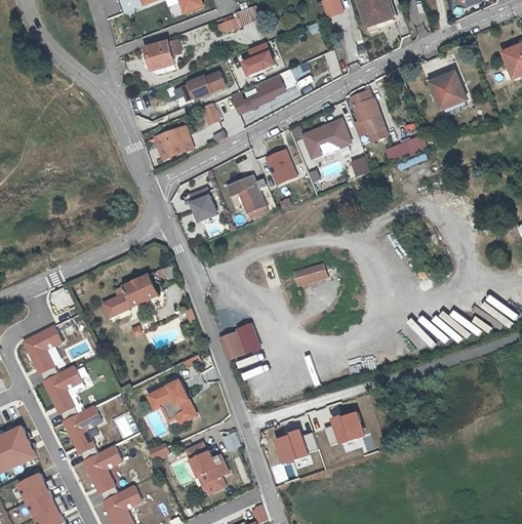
[(142,0),(144,3),(151,0),(181,0),(185,9),(203,2),(202,0),(142,0)]
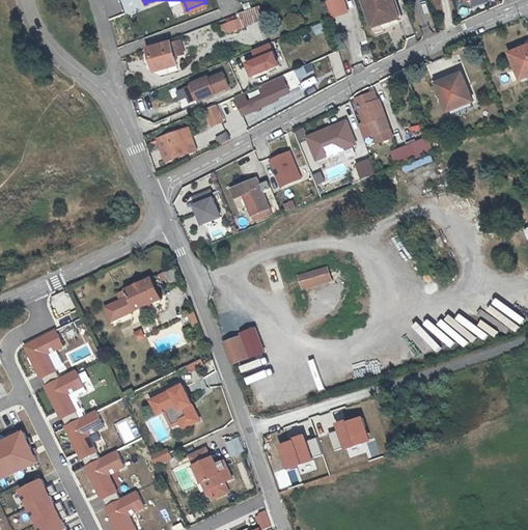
[(325,0),(331,17),(345,11),(340,0),(325,0)]
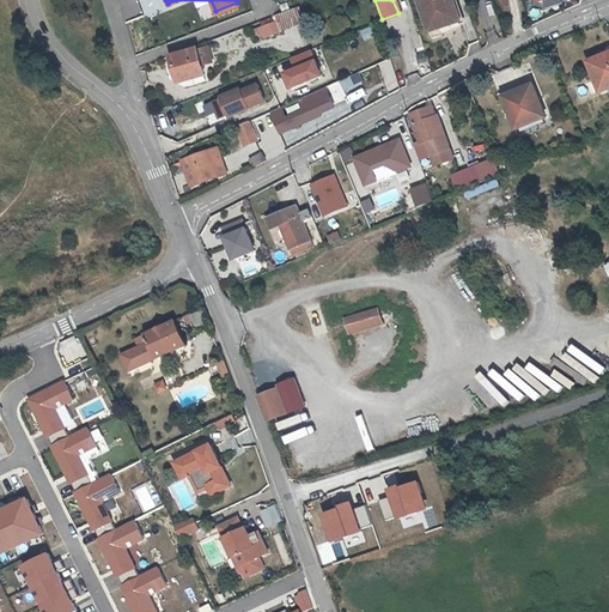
[(445,19),(438,0),(418,0),(430,31),(444,26),(442,20),(445,19)]
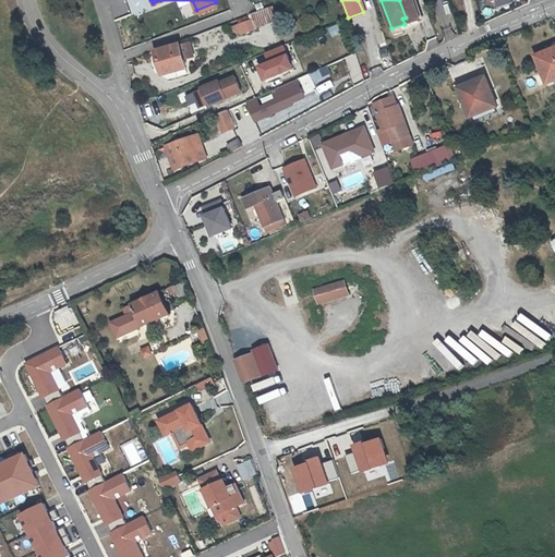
[(399,0),(406,17),(418,13),(412,0),(399,0)]
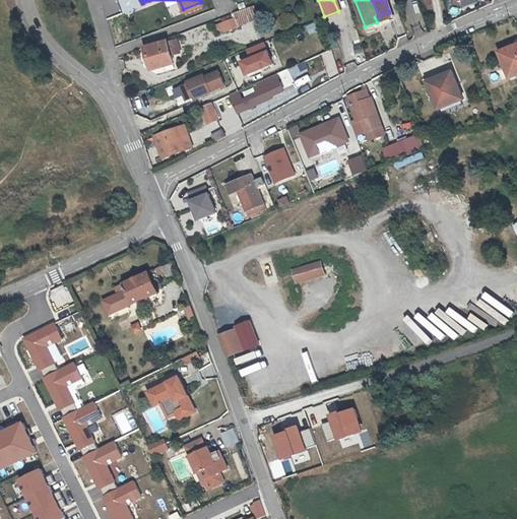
[(230,15),(233,25),(252,17),(248,5),(229,12),(230,15)]
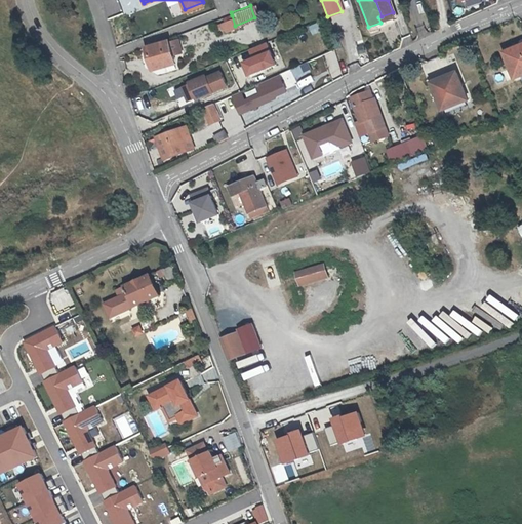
[(382,16),(384,22),(395,17),(393,12),(382,16)]
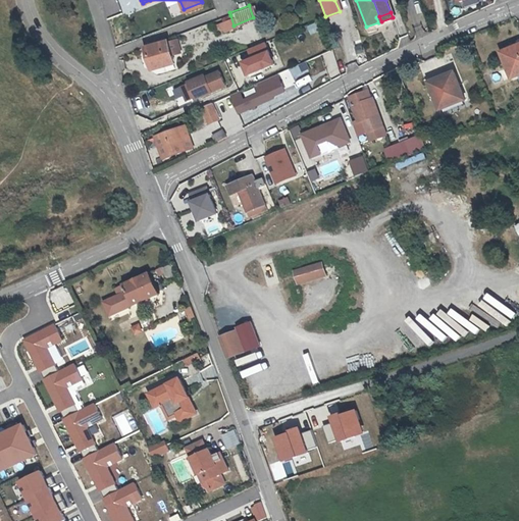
[(230,15),(218,19),(222,30),(234,25),(230,15)]
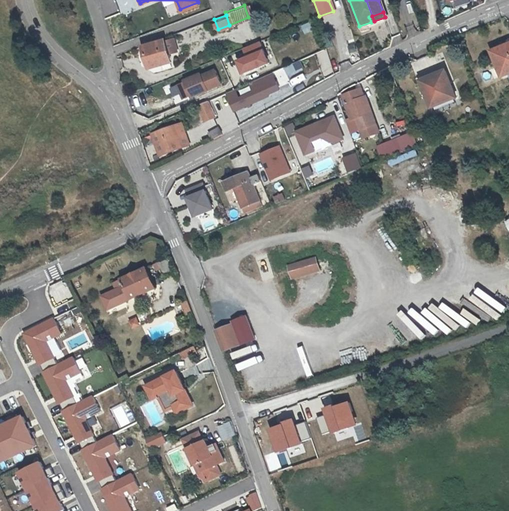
[(167,53),(176,51),(172,39),(164,41),(167,53)]
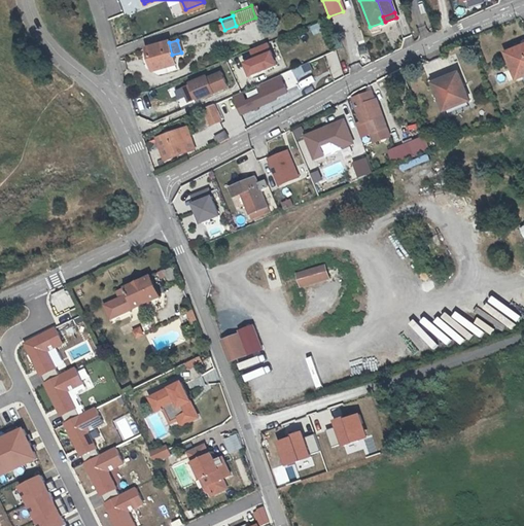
[(250,48),(254,58),(244,62),(249,73),(275,63),(267,41),(250,48)]
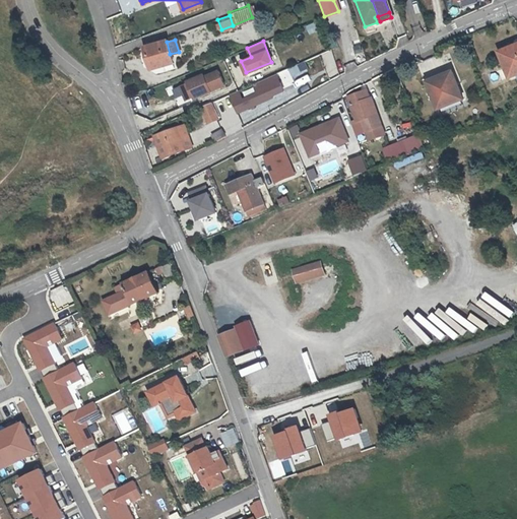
[(170,54),(167,42),(143,48),(149,69),(172,62),(170,54)]
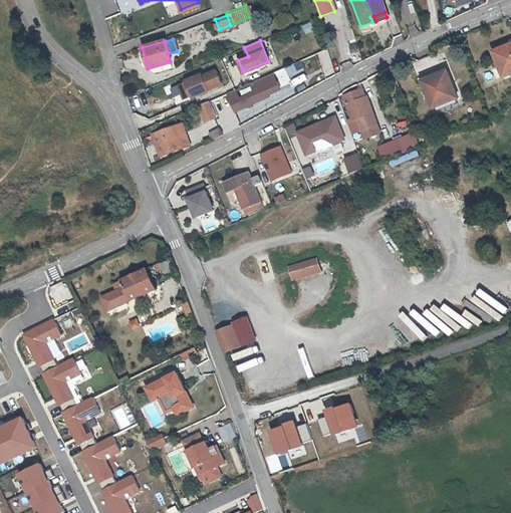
[(510,72),(510,42),(491,50),(501,76),(510,72)]
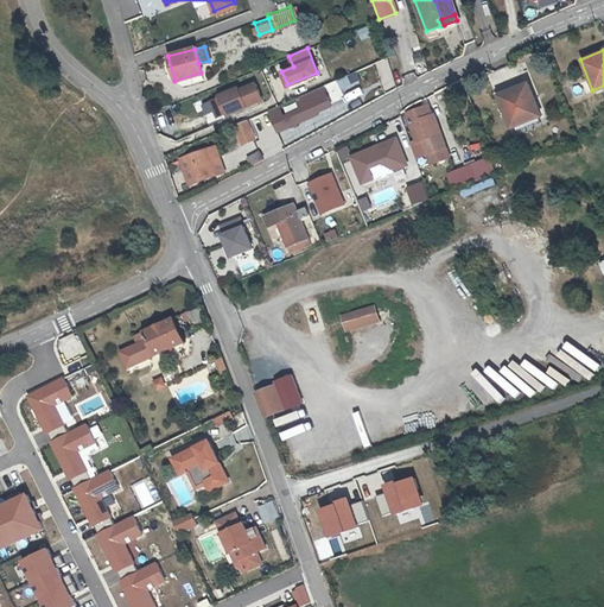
[(328,94),(351,83),(348,74),(323,84),(328,94)]
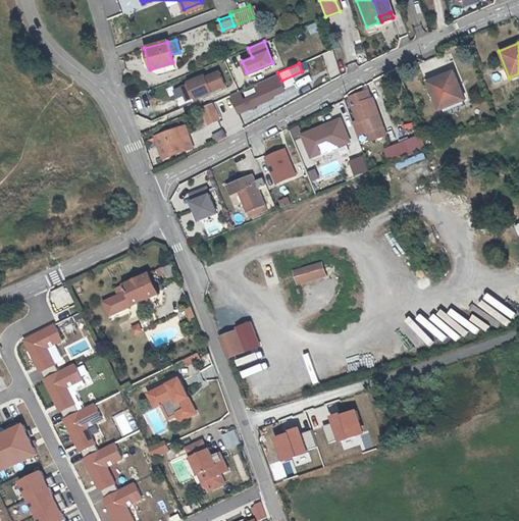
[(442,74),(443,79),(428,85),(438,108),(464,97),(453,69),(442,74)]
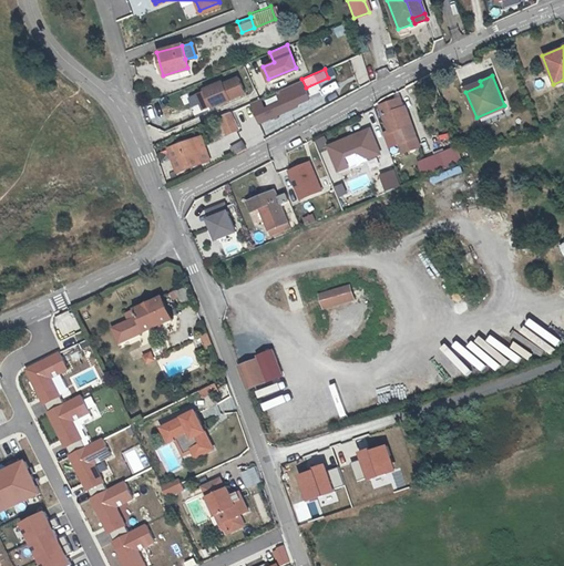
[(218,83),(194,93),(201,109),(209,105),(242,93),(236,79),(219,85),(218,83)]
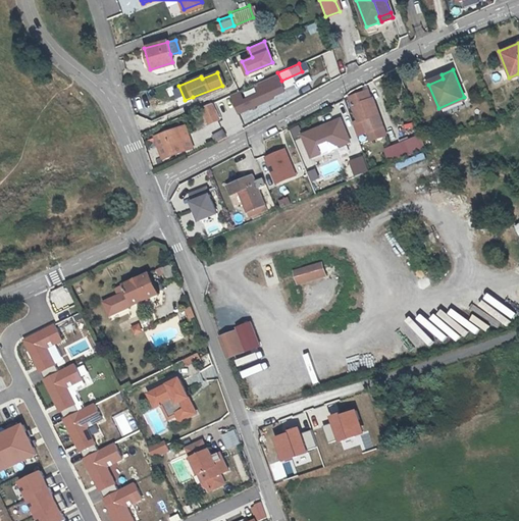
[(238,89),(230,93),(238,110),(272,95),(271,94),(282,89),(275,72),(254,82),(258,91),(243,99),(238,89)]
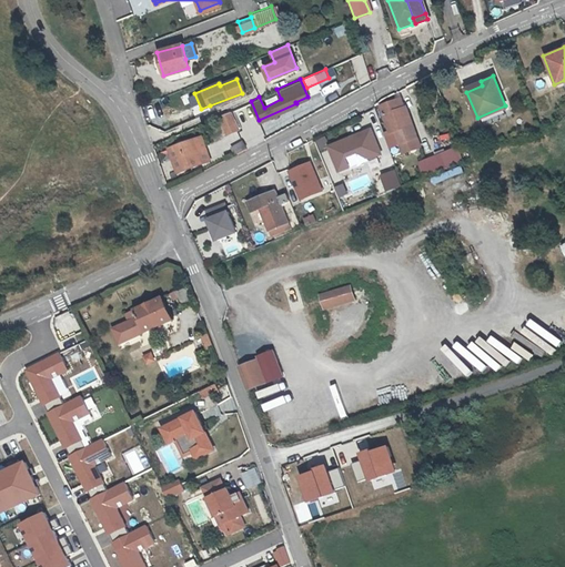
[(402,98),(393,100),(396,109),(405,105),(402,98)]
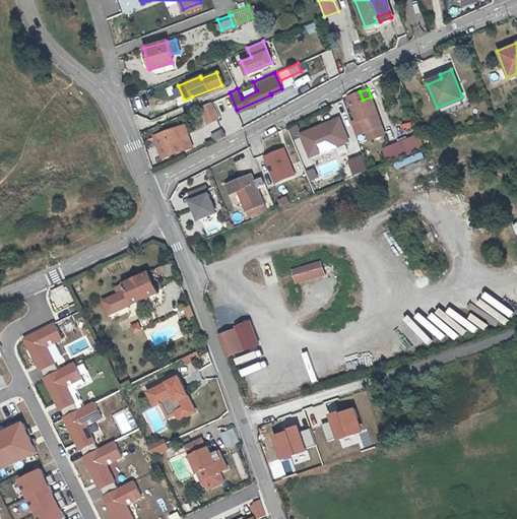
[(357,122),(352,123),(356,132),(365,129),(365,130),(380,124),(371,96),(363,100),(360,91),(347,96),(357,122)]
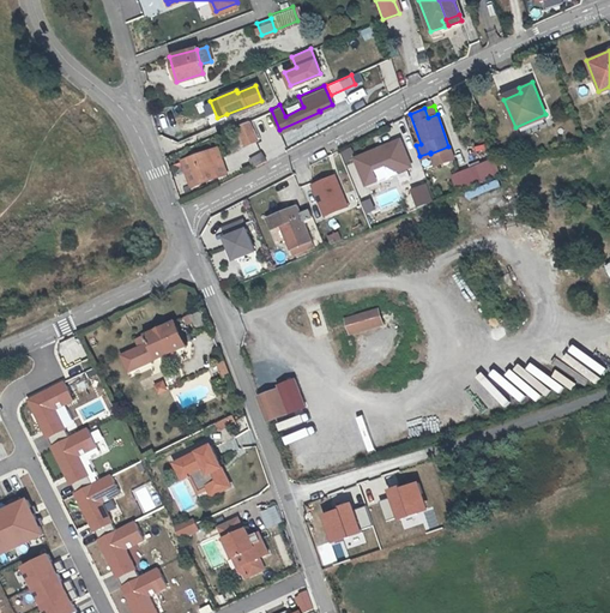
[(269,112),(251,120),(265,157),(284,149),(282,143),(299,136),(296,128),(278,136),(269,112)]
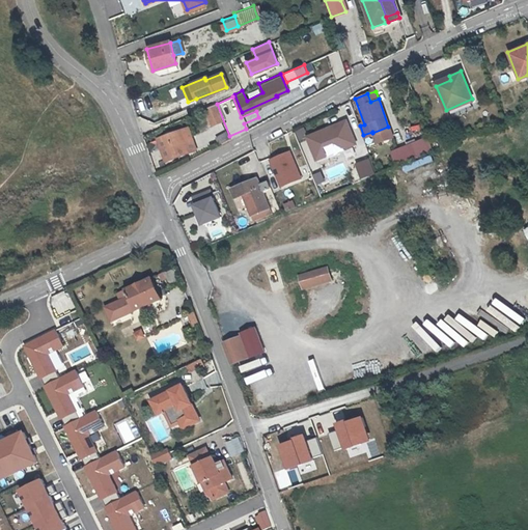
[(209,126),(220,120),(213,104),(202,108),(209,126)]
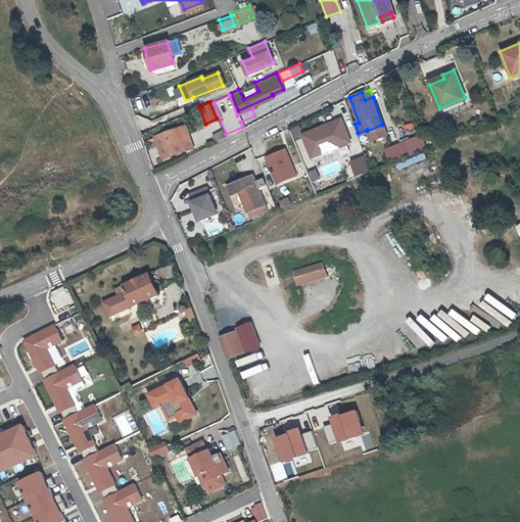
[(341,117),(302,133),(312,155),(321,151),(317,142),(329,137),(341,143),(350,139),(341,117)]
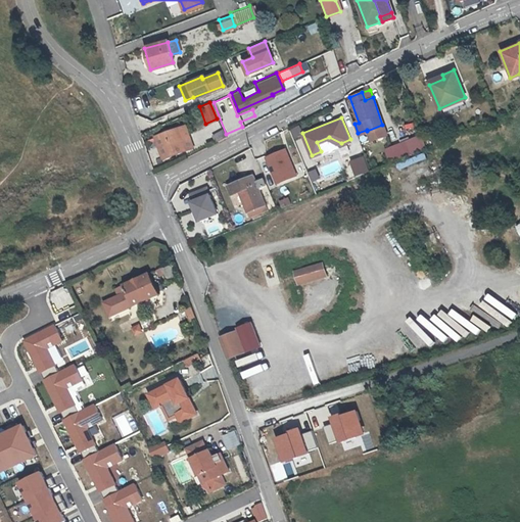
[(153,135),(161,157),(191,147),(183,125),(153,135)]
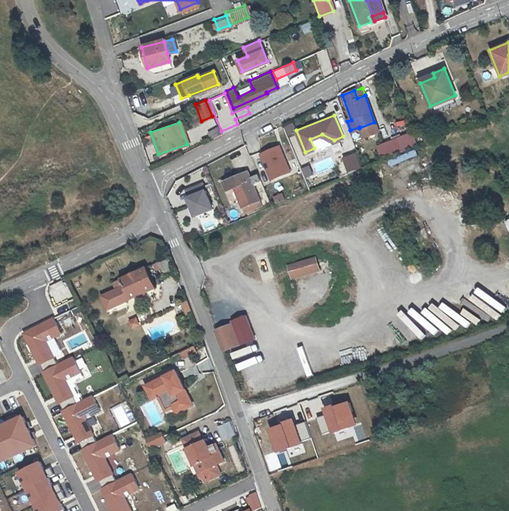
[(374,122),(359,128),(362,136),(377,131),(374,122)]
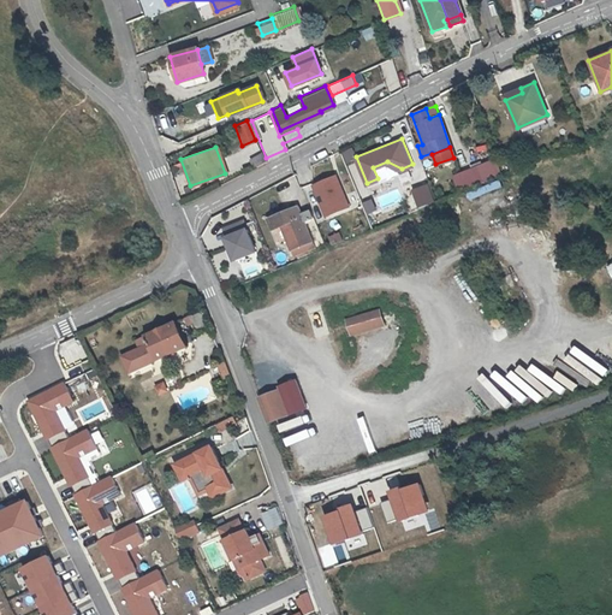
[(261,153),(249,159),(253,166),(265,160),(261,153)]
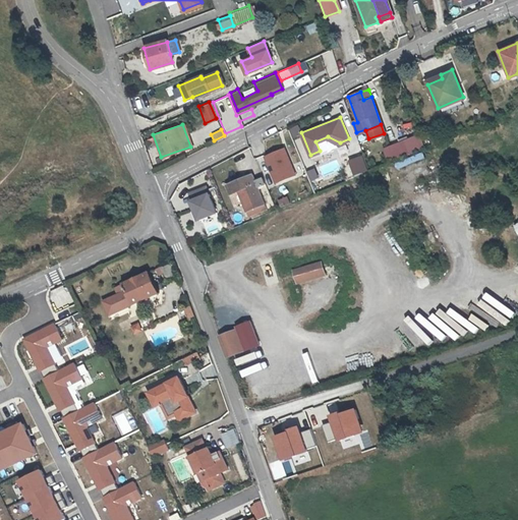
[(420,149),(414,135),(382,149),(387,162),(420,149)]
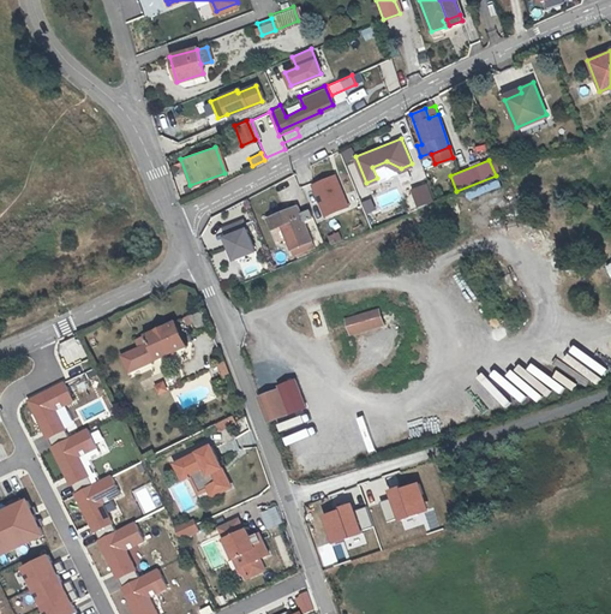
[(334,174),(311,183),(324,214),(346,204),(334,174)]
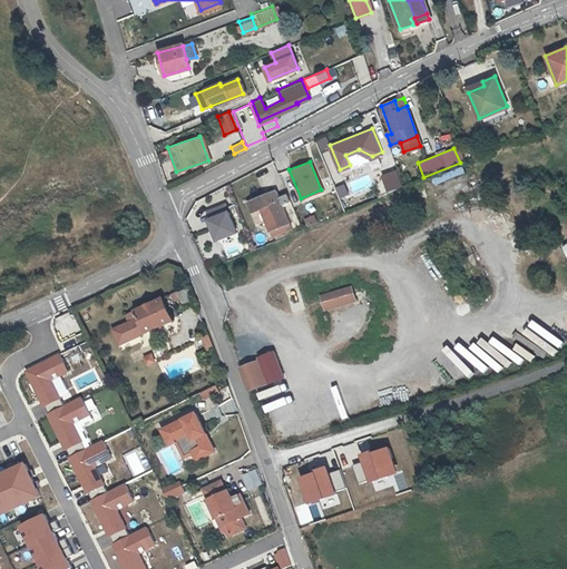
[(401,184),(396,169),(381,174),(387,189),(401,184)]
